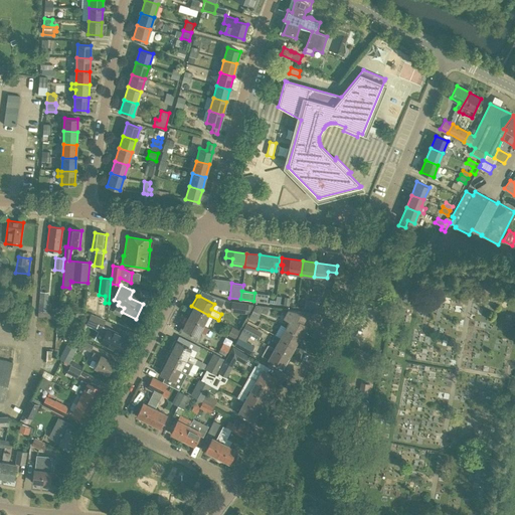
[(249,313),(252,305),(248,304),(231,301),(230,312),(246,314),(247,312),(249,313)]
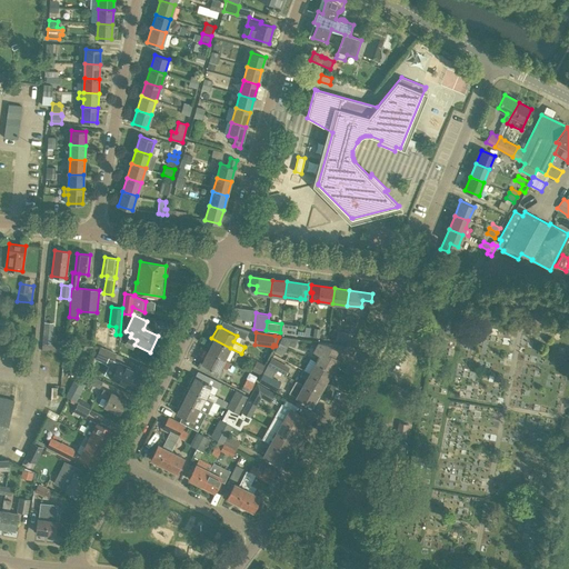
[(53,336),(43,336),(42,343),(53,345),(53,336)]
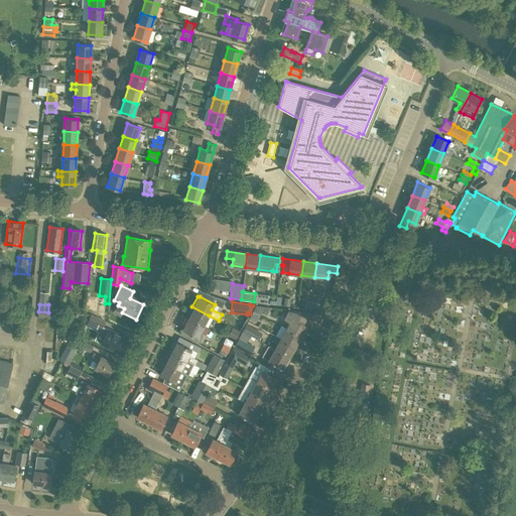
[(252,313),(259,317),(264,306),(256,305),(252,313)]
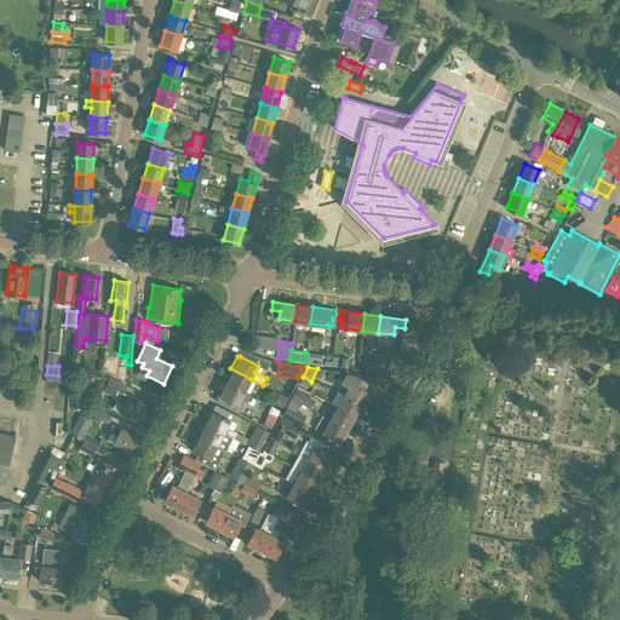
[(245,391),(251,379),(230,368),(224,382),(245,391)]
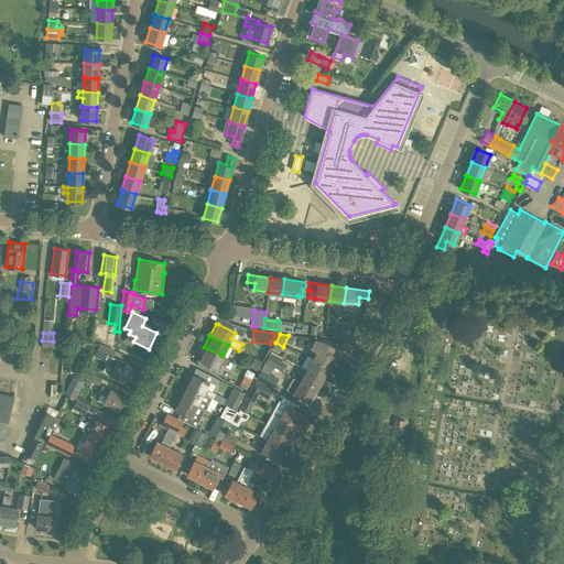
[(313,358),(331,369),(335,361),(334,360),(336,356),(331,354),(335,346),(324,340),(315,339),(310,348),(316,353),(313,358)]
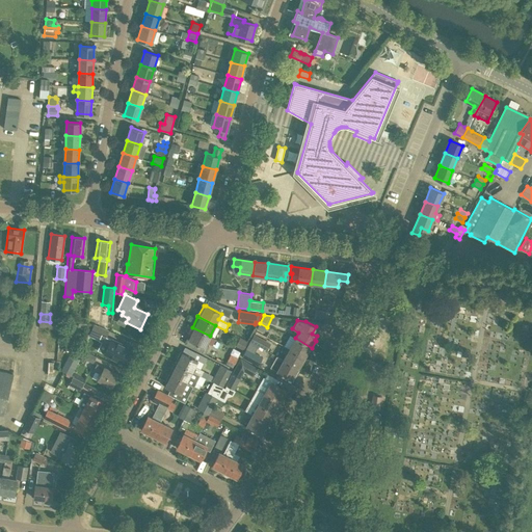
[(264,333),(267,327),(260,323),(257,328),(264,333)]
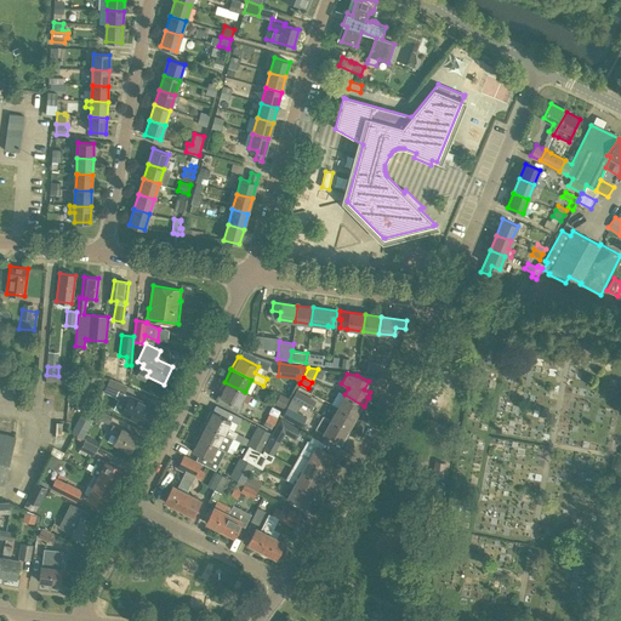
[(123,393),(126,386),(109,379),(104,388),(117,393),(123,396),(123,393)]
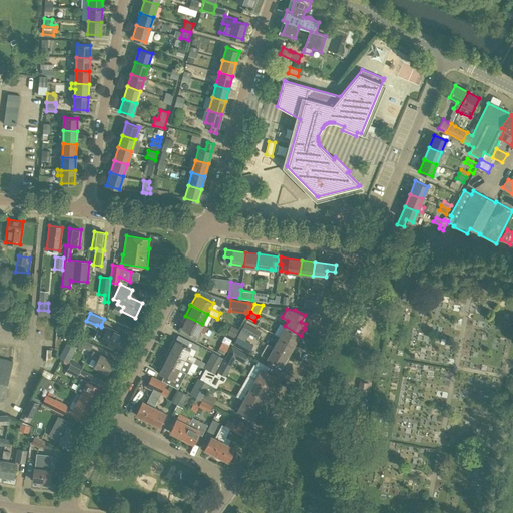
[(199,331),(202,324),(185,316),(182,323),(183,324),(181,328),(186,330),(183,335),(198,342),(201,335),(200,332),(199,331)]
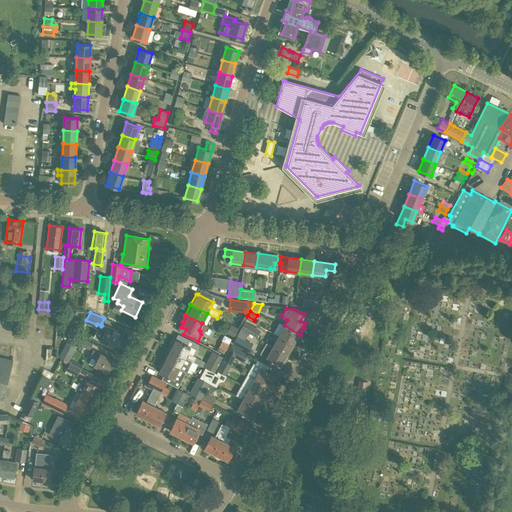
[(257,337),(260,330),(244,321),(240,328),(257,337)]
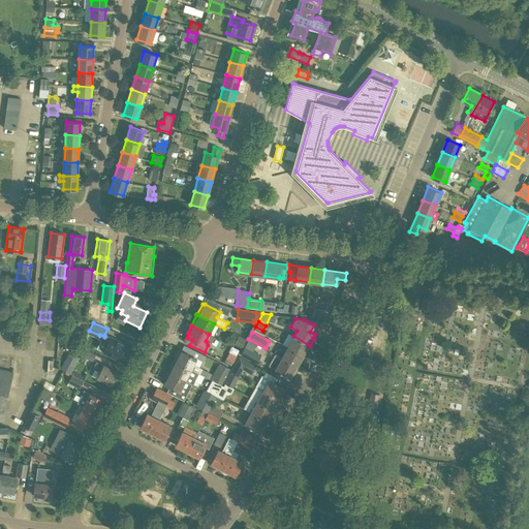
[(104,337),(99,335),(98,339),(100,340),(96,348),(102,351),(102,352),(123,363),(130,346),(110,336),(110,337),(104,335),(104,337)]
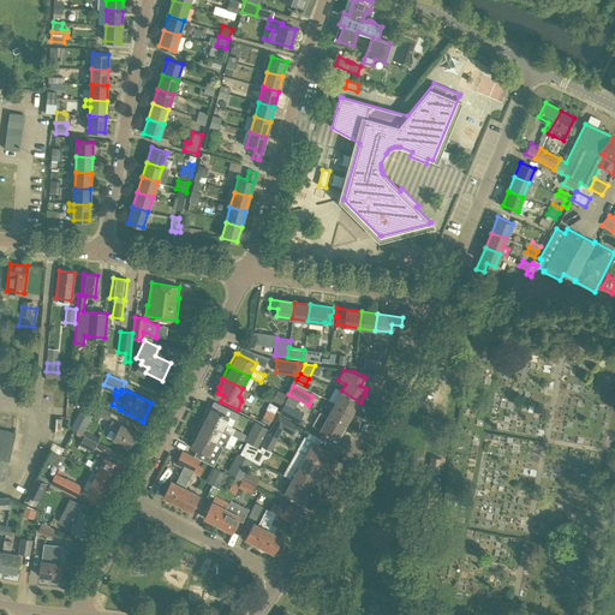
[(281,405),(286,394),(278,389),(272,400),(281,405)]
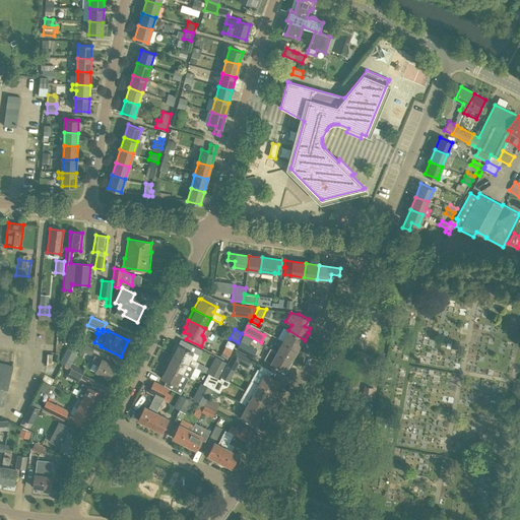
[(299,350),(305,340),(288,330),(282,341),(299,350)]
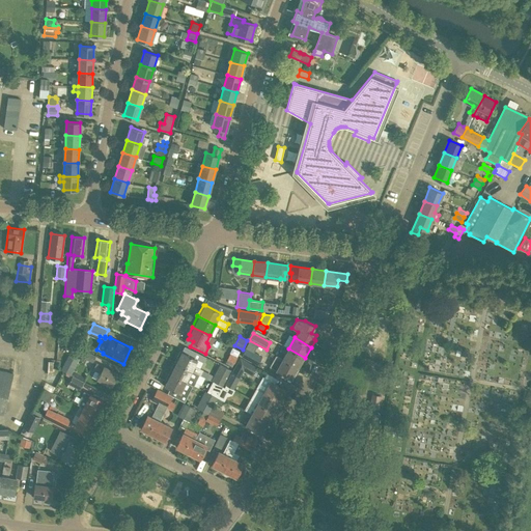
[(256,344),(248,340),(240,356),(255,365),(259,357),(252,353),(256,344)]
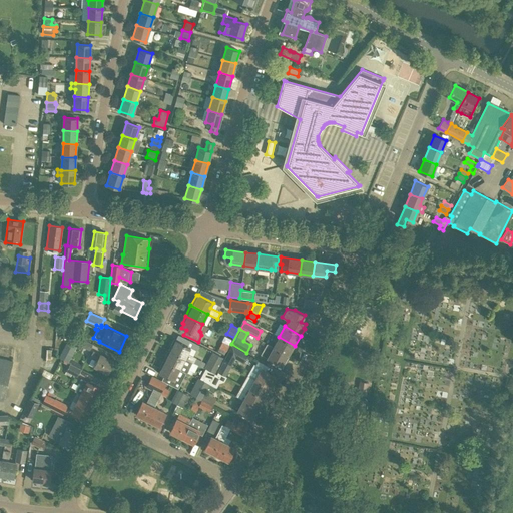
[(279,337),(274,334),(271,339),(276,342),(273,347),(289,357),(295,346),(279,337)]
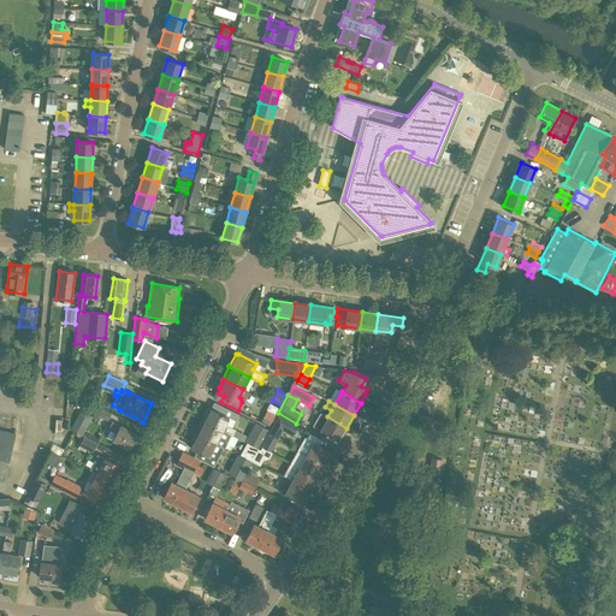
[(107,420),(111,413),(98,407),(94,414),(107,420)]
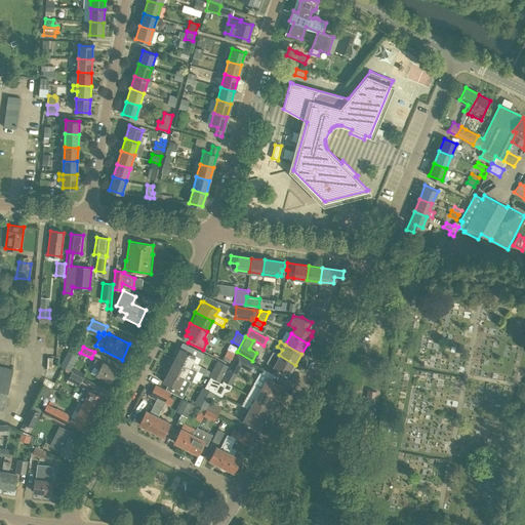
[(190,366),(189,367),(198,371),(201,366),(192,361),(195,356),(177,347),(172,358),(190,366)]
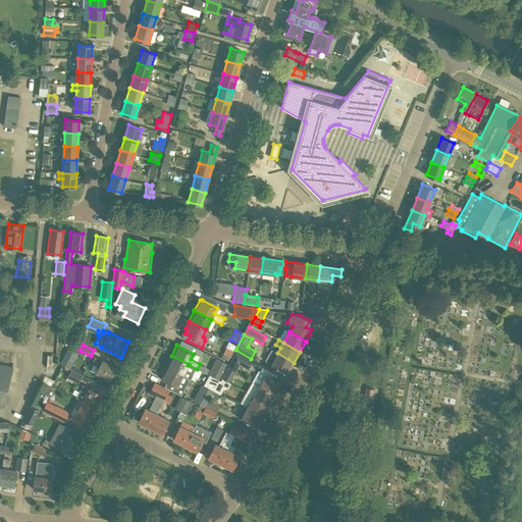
[(77,353),(68,348),(60,363),(69,368),(71,366),(77,353)]
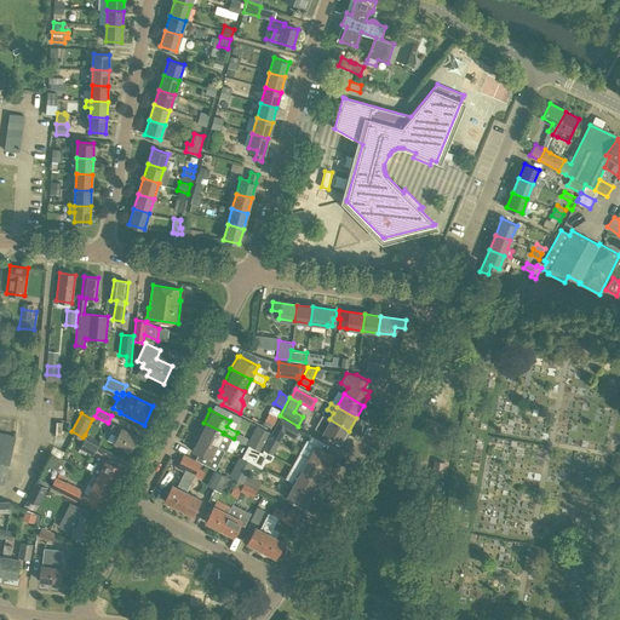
[(271,429),(277,417),(269,413),(263,424),(271,429)]
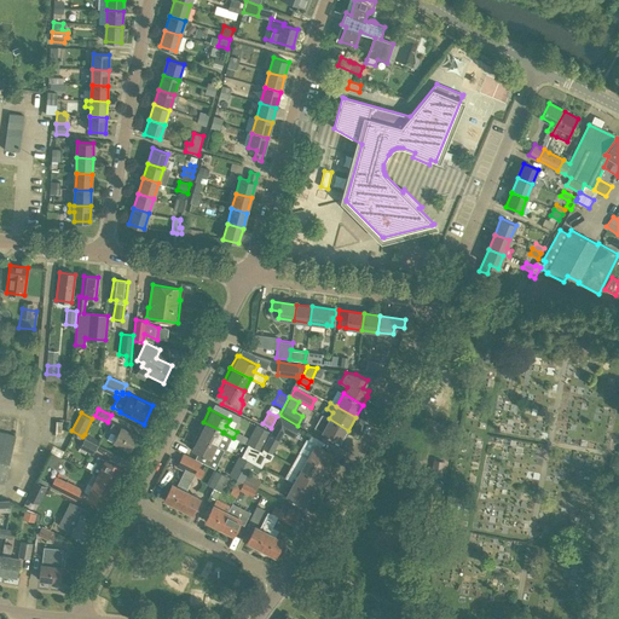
[(341,443),(348,431),(329,418),(322,432),(341,443)]
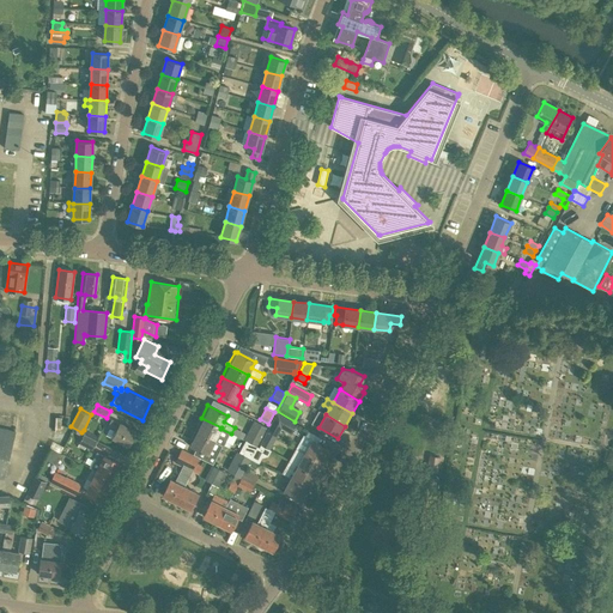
[(194,431),(214,441),(216,442),(223,445),(226,439),(218,435),(220,429),(222,428),(201,418),(194,431)]
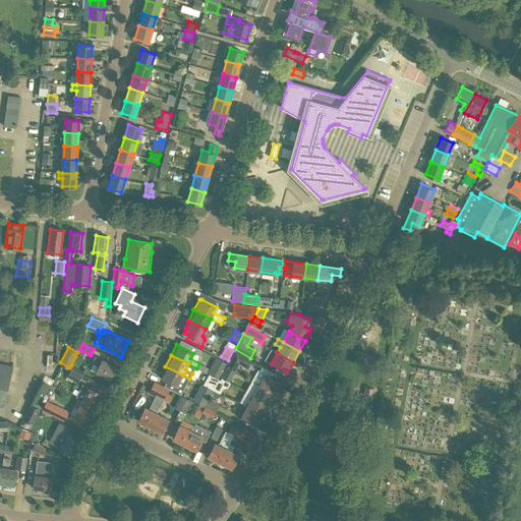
[(109,379),(115,366),(102,359),(94,356),(91,362),(99,366),(96,371),(109,379)]
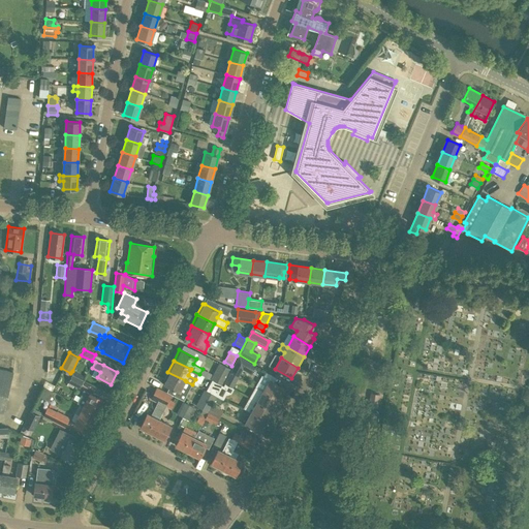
[(252,373),(256,367),(247,362),(243,368),(252,373)]
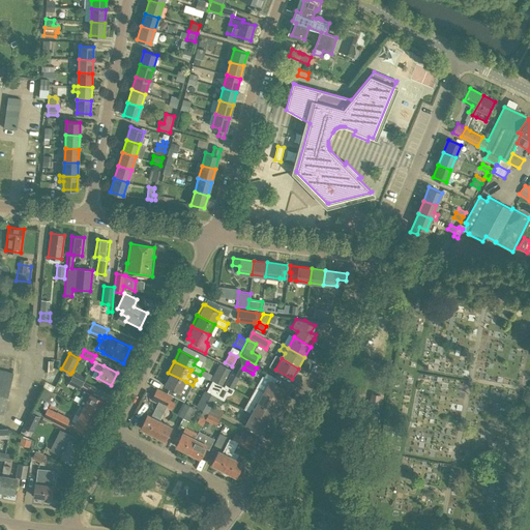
[(211,380),(212,381),(222,385),(231,370),(219,363),(211,380)]
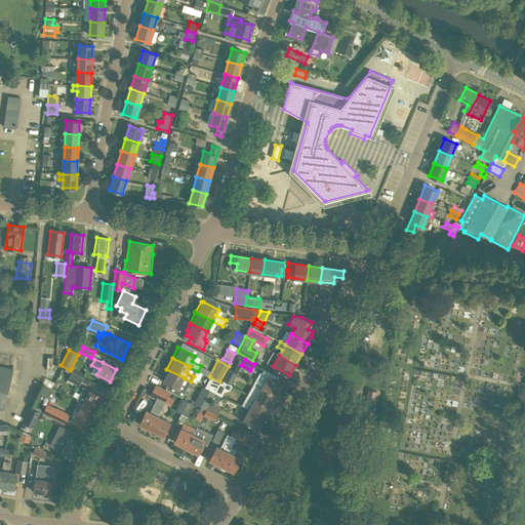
[(229,370),(236,373),(239,368),(232,365),(229,370)]
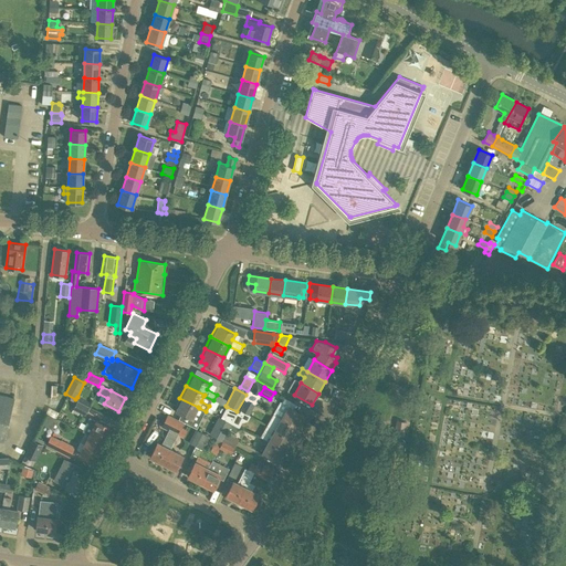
[(0,440),(3,441),(13,398),(0,395),(0,440)]
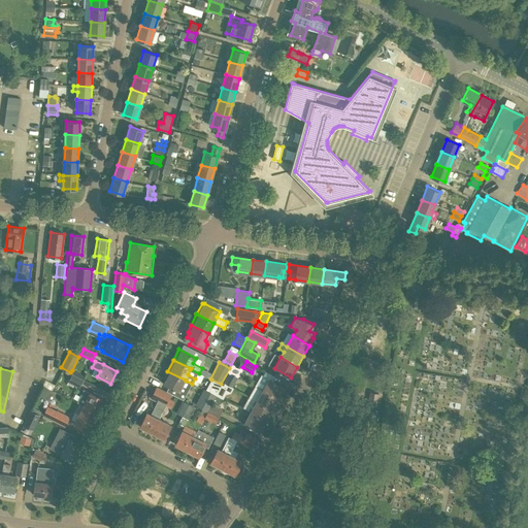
[(70,372),(70,373),(83,380),(85,376),(72,370),(70,372)]
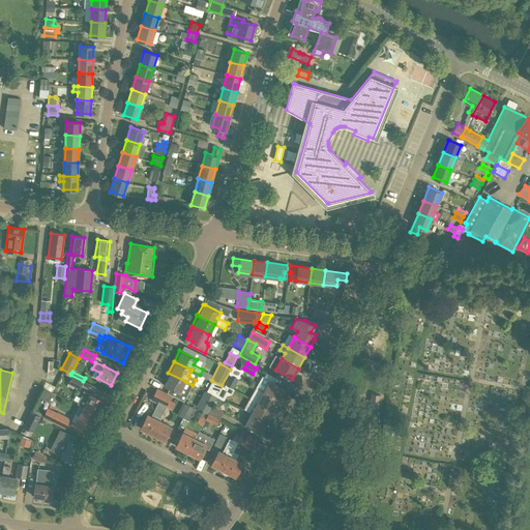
[(184,402),(189,391),(183,388),(186,382),(185,381),(168,373),(165,380),(167,381),(165,385),(169,387),(166,392),(172,395),(184,402)]
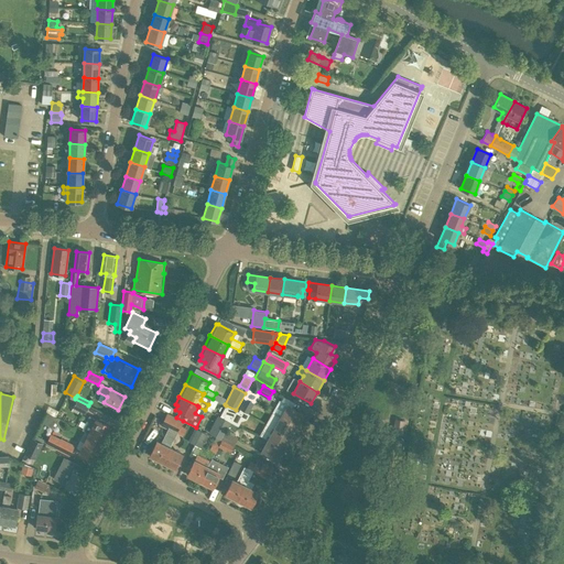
[(250,407),(253,401),(246,398),(242,403),(250,407)]
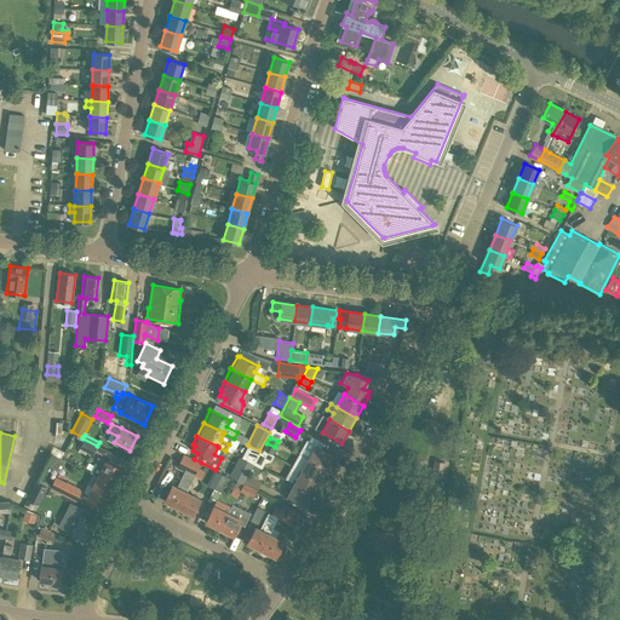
[(92,455),(97,447),(84,440),(79,449),(92,455)]
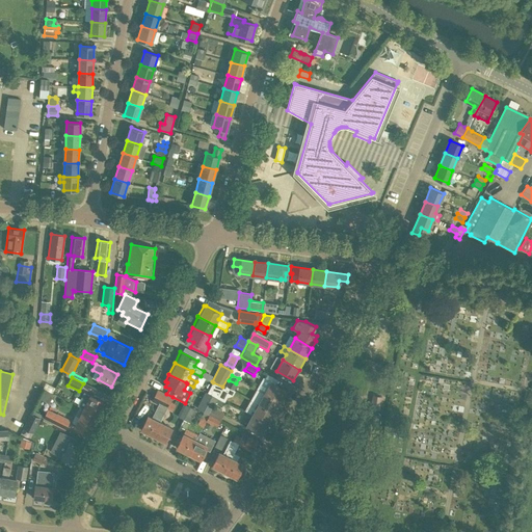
[(257,389),(282,402),(286,396),(284,395),(286,391),(270,382),(263,377),(257,389)]
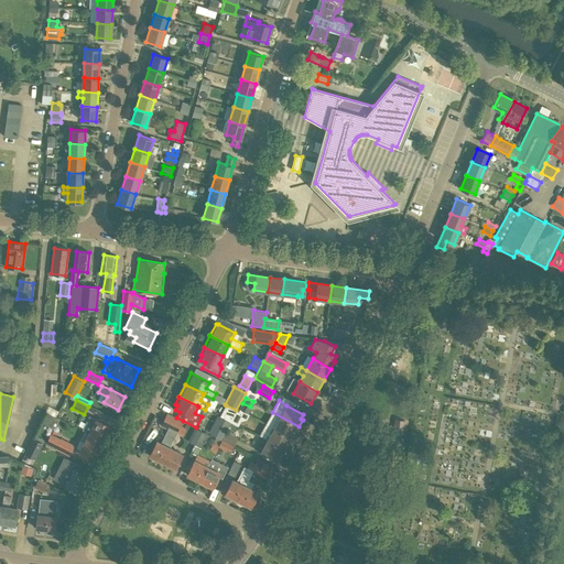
[(236,411),(236,410),(226,405),(220,416),(217,415),(230,422),(232,420),(237,411),(236,411)]
